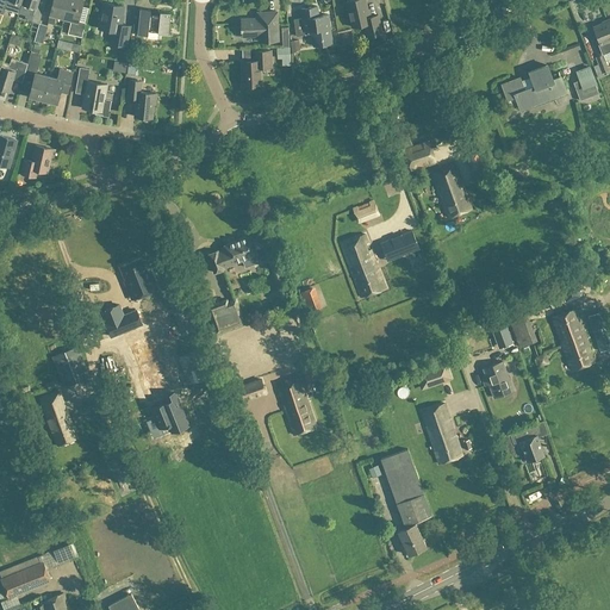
[(0,0),(0,14),(2,16),(5,10),(18,14),(22,0),(0,0)]
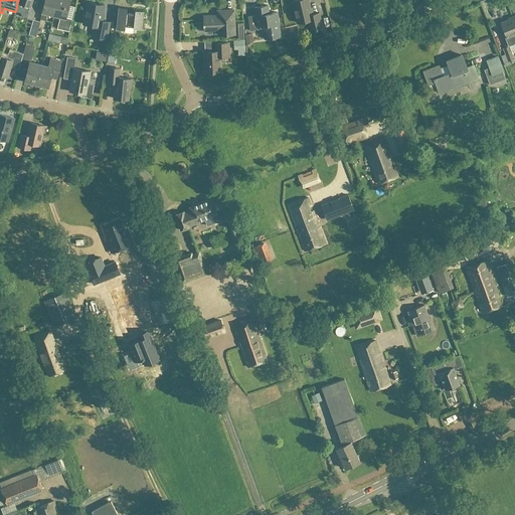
[(31,0),(18,0),(15,12),(21,14),(20,16),(32,20),(37,5),(31,3),(31,0)]
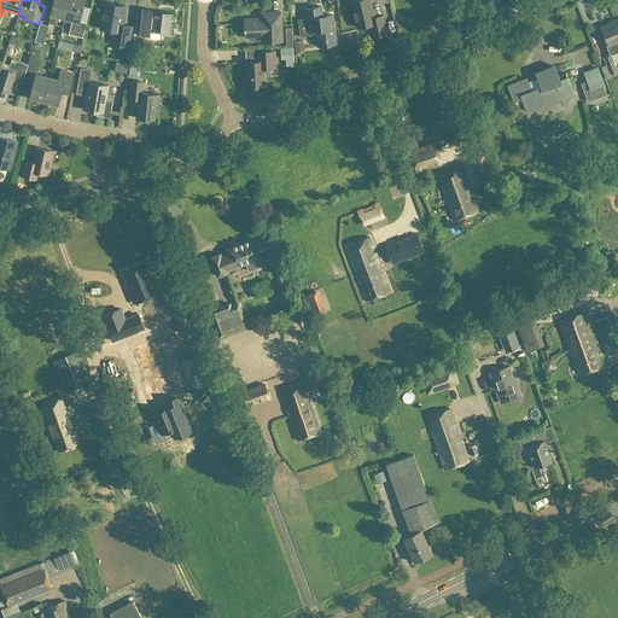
[(64,19),(68,0),(53,0),(47,24),(53,25),(56,17),(64,19)]
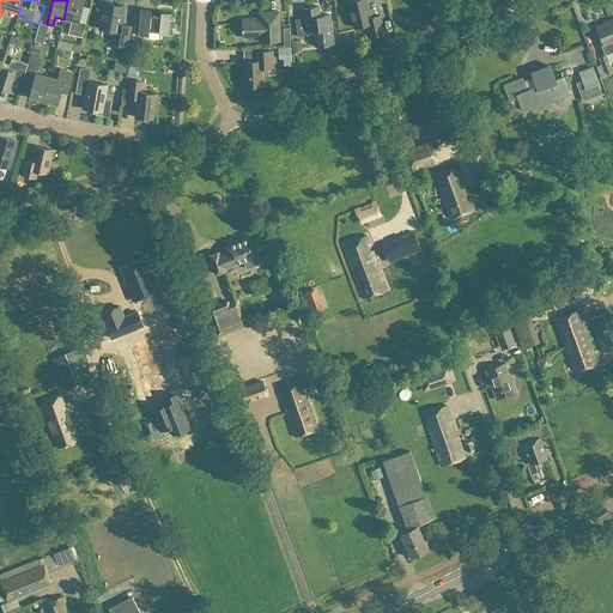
[(67,0),(64,19),(71,20),(67,35),(82,38),(85,24),(78,22),(83,0),(67,0)]
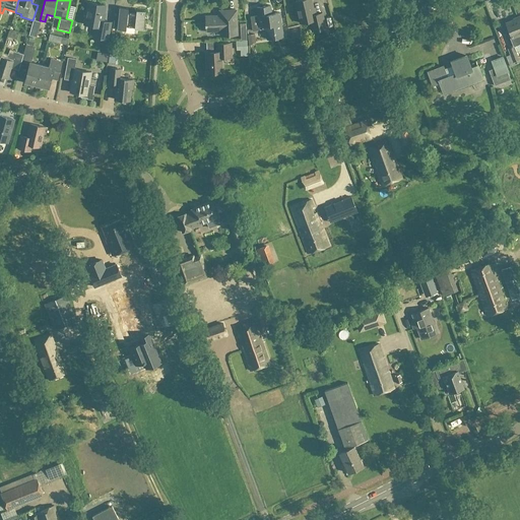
[(314,15),(310,0),(303,0),(295,2),(300,24),(310,21),(313,33),(325,29),(322,13),(314,15)]
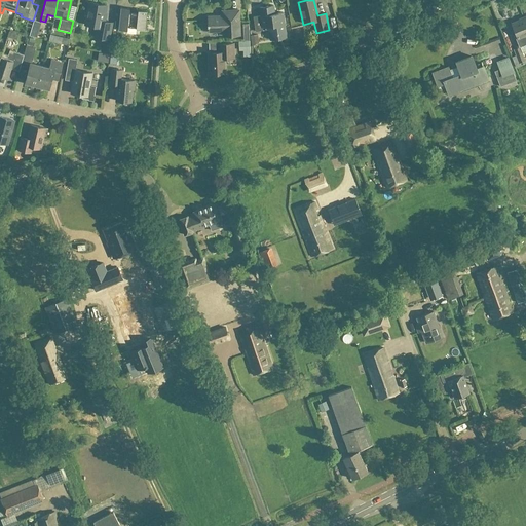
[(88,3),(84,26),(96,28),(94,38),(108,40),(111,23),(103,22),(106,6),(88,3)]
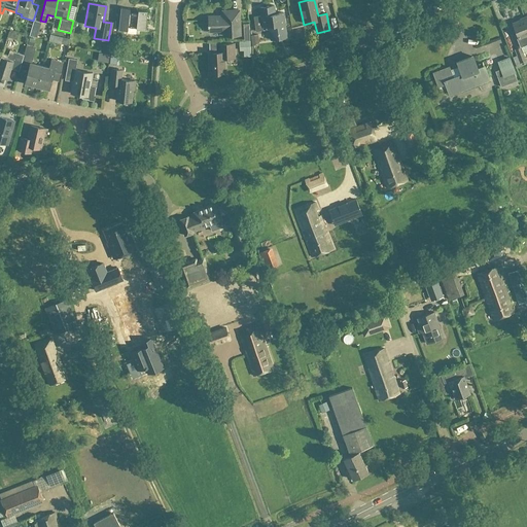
[(262,28),(269,27),(271,40),(286,38),(283,13),(275,14),(274,6),(259,8),(260,16),(253,18),(255,32),(262,31),(262,28)]
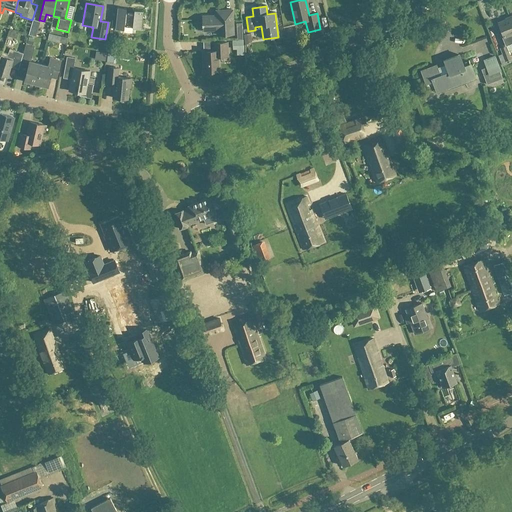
[(115,29),(123,30),(123,33),(131,33),(132,29),(141,30),(143,12),(134,11),(133,14),(125,13),(126,9),(117,8),(115,29)]
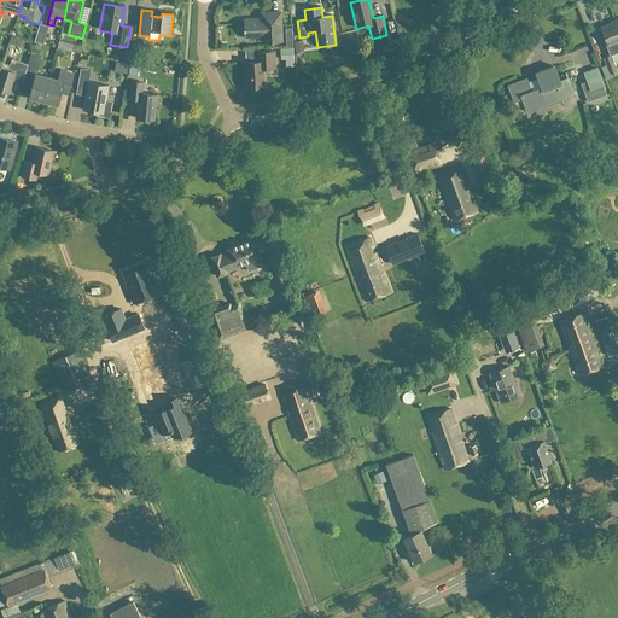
[(261,21),(244,21),(244,29),(243,29),(243,31),(244,31),(245,38),(262,38),(262,44),(281,42),(280,13),(261,15),(261,21)]
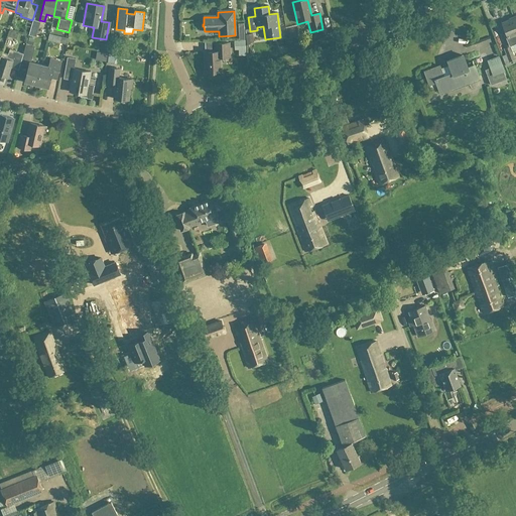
[(515,24),(514,19),(501,23),(507,38),(505,39),(508,47),(510,46),(515,43),(515,24)]
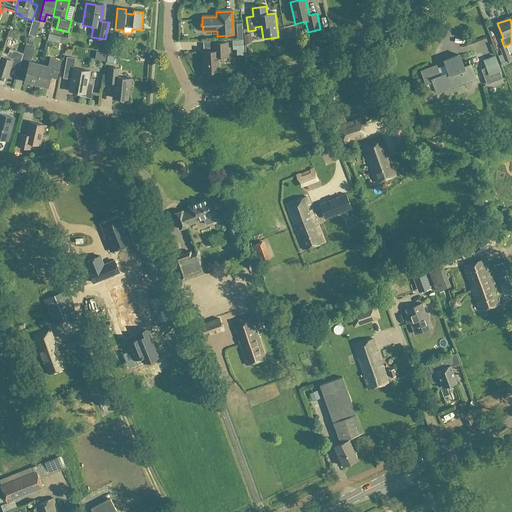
[(39,22),(32,20),(28,35),(35,37),(39,22)]
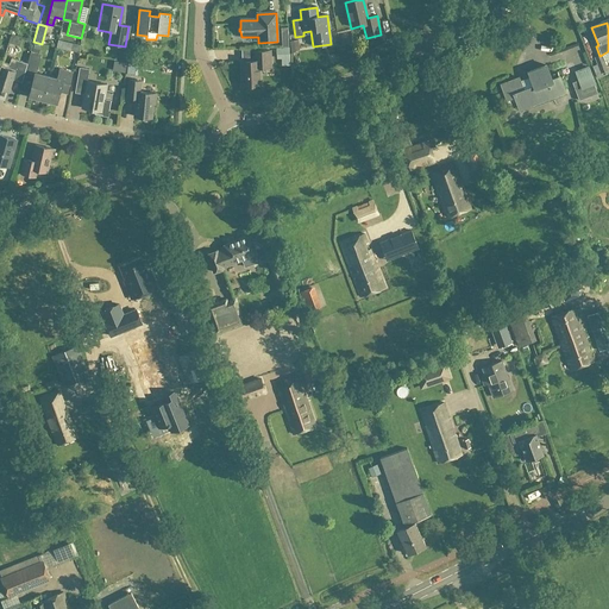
[(288,48),(275,49),(276,60),(281,60),(289,60),(288,48)]
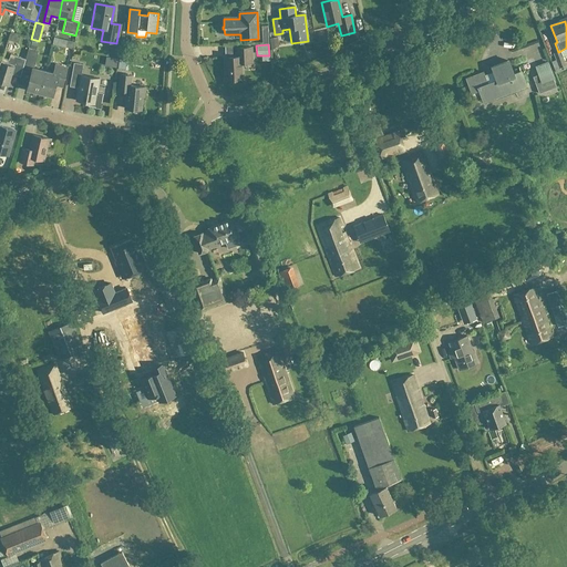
[(236,58),(224,58),(225,80),(243,80),(241,63),(251,63),(250,48),(235,49),(236,58)]
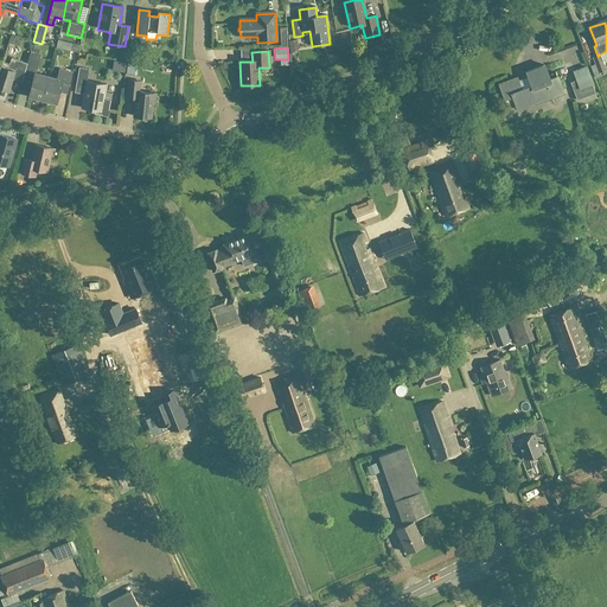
[(30,55),(26,64),(23,78),(32,81),(29,96),(42,100),(48,77),(36,74),(40,57),(30,55)]
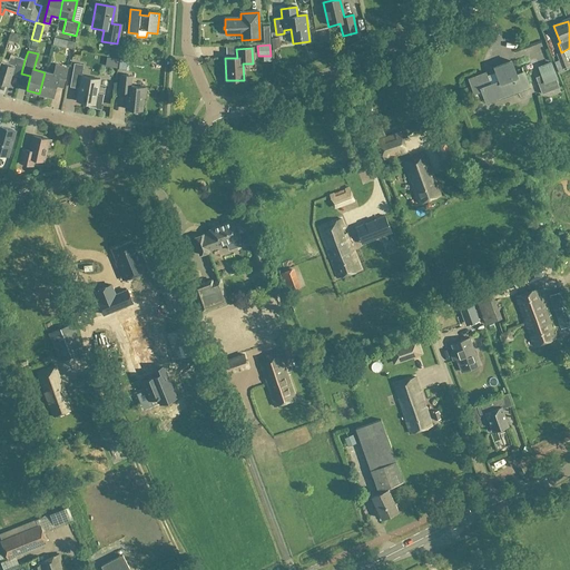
[(561,52),(556,55),(558,61),(561,70),(562,69),(569,67),(566,57),(563,51),(561,52)]
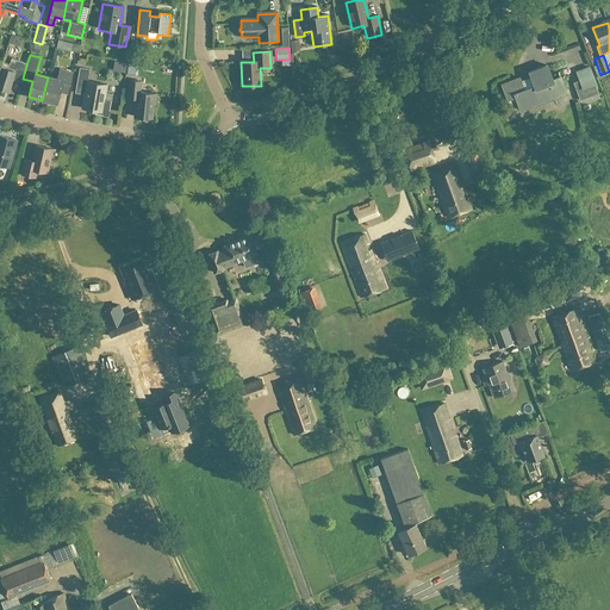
[(8,64),(2,63),(0,69),(0,88),(8,91),(12,78),(23,80),(23,79),(26,64),(11,60),(8,64)]
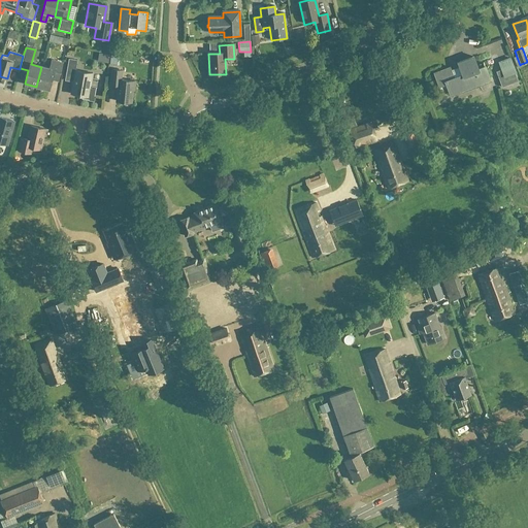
[(102,54),(100,62),(107,64),(109,56),(102,54)]
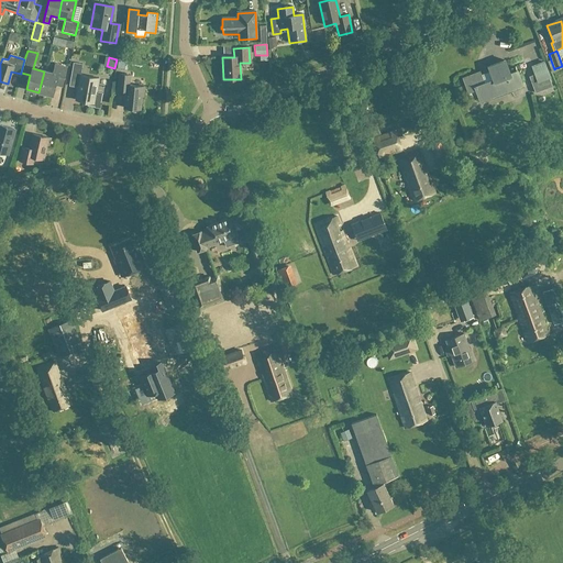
[(118,58),(117,68),(124,69),(125,59),(118,58)]
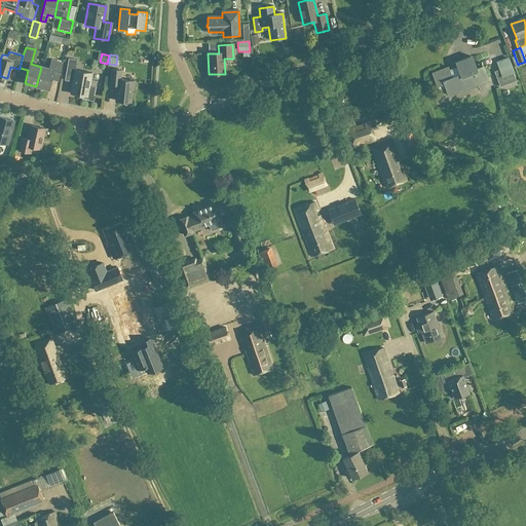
[(515,57),(511,58),(516,69),(520,67),(519,64),(518,65),(515,57)]
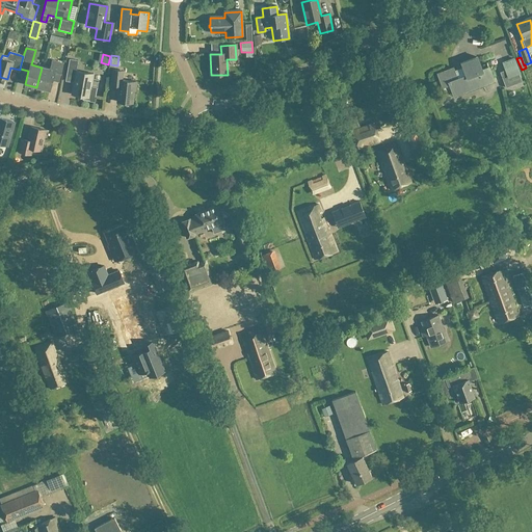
[(452,69),(437,75),(443,90),(450,87),(453,96),(493,81),(487,69),(481,71),(476,58),(461,63),(463,70),(454,74),(452,69)]
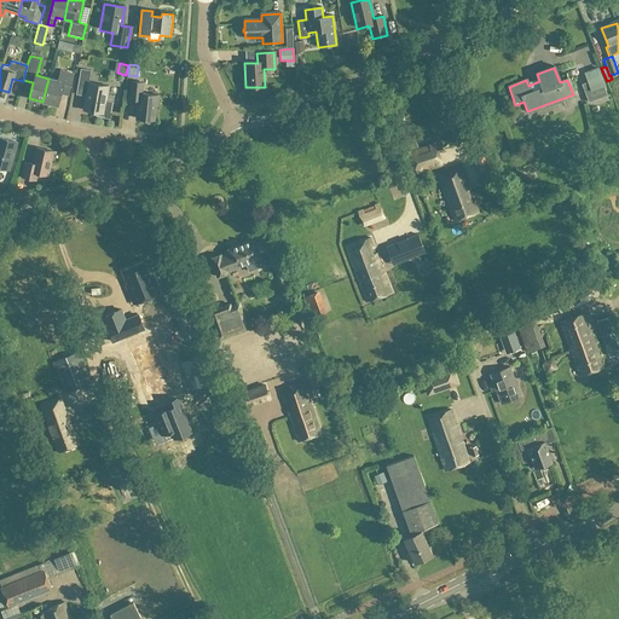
[(80,69),(76,88),(86,91),(82,111),(96,113),(96,116),(109,120),(113,103),(105,102),(108,87),(88,84),(90,71),(80,69)]
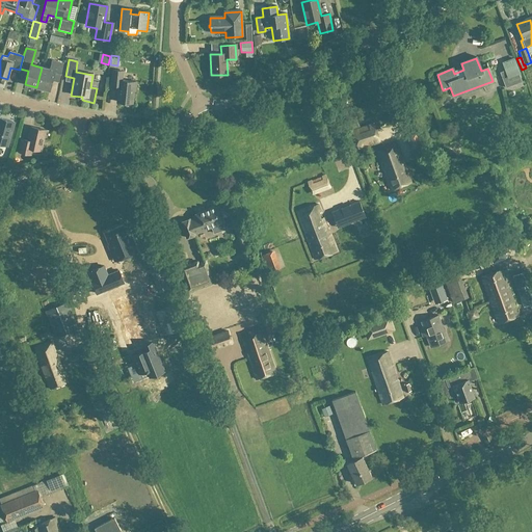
[(49,70),(42,68),(36,87),(49,90),(52,80),(58,82),(62,64),(51,61),(49,70)]
